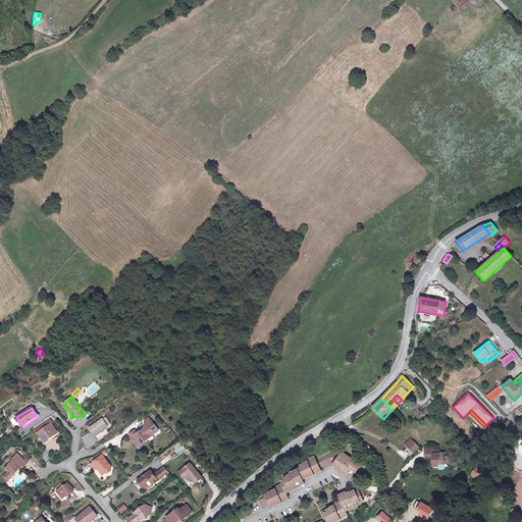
[(135,430),(128,435),(131,437),(131,440),(134,440),(139,441),(142,445),(149,438),(147,436),(150,433),(154,434),(159,431),(149,418),(145,421),(144,428),(139,432),(137,432),(135,430)]
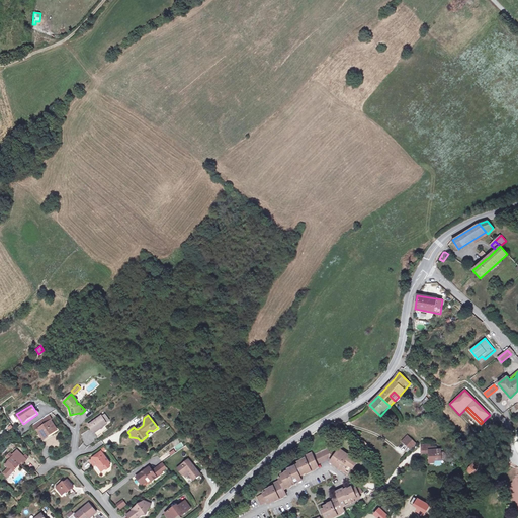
[(107,424),(106,423),(102,417),(101,416),(89,425),(95,433),(105,426),(107,424)]
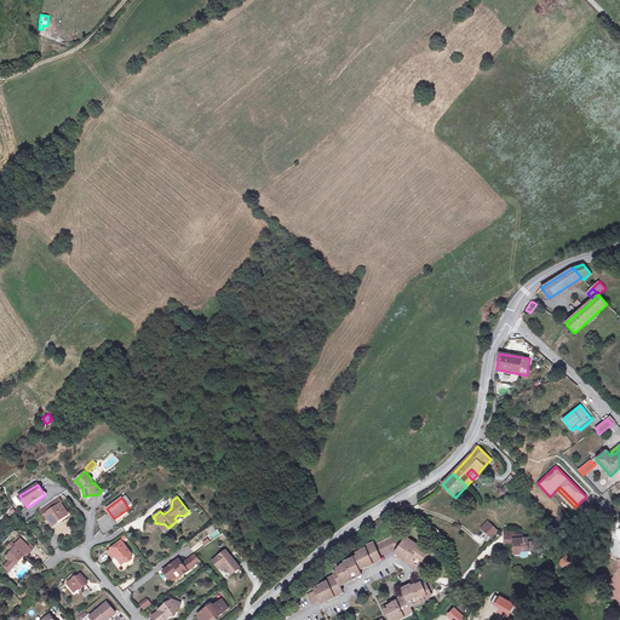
[(61,504),(45,515),(52,527),(58,523),(57,521),(68,514),(61,504)]
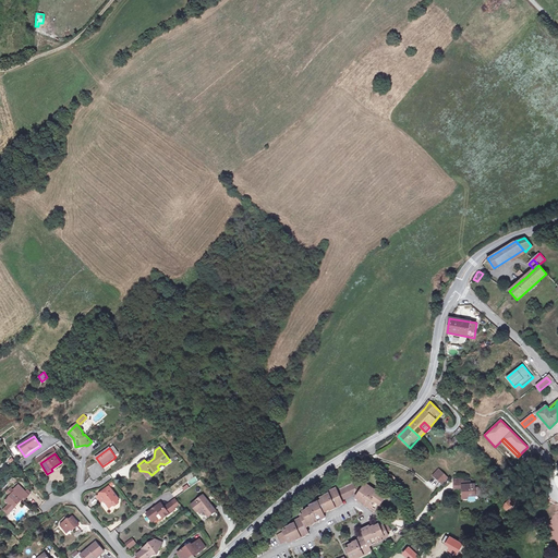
[(113,459),(102,466),(106,471),(117,463),(113,459)]
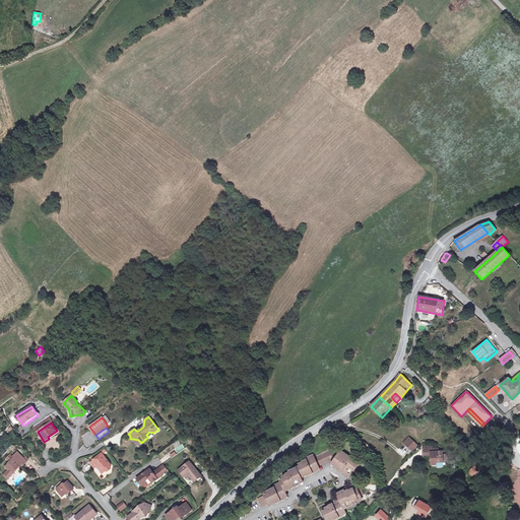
[(418,446),(409,438),(404,444),(412,452),(418,446)]
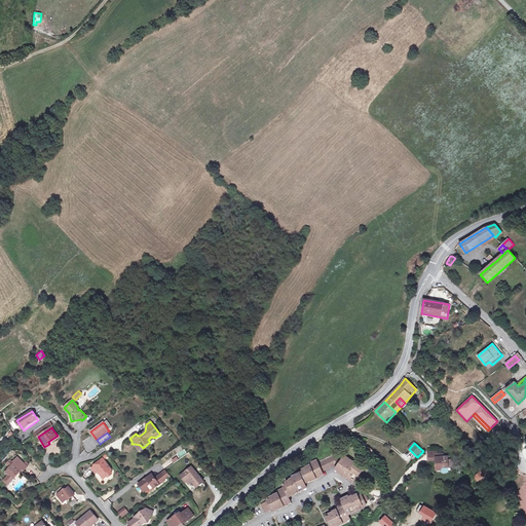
[(181,445),(174,449),(180,458),(187,453),(181,445)]
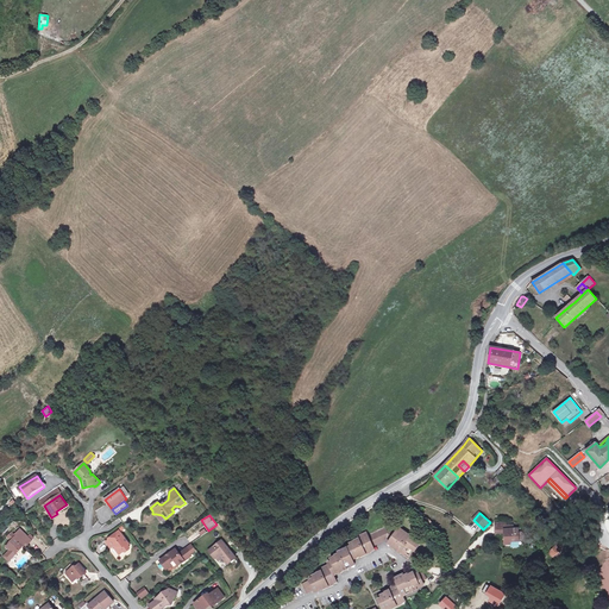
[(523,534),(521,533),(519,533),(519,529),(514,529),(513,526),(507,526),(507,523),(496,523),(496,535),(504,534),(506,545),(512,545),(510,542),(520,541),(519,540),(522,540),(523,538),(523,534)]
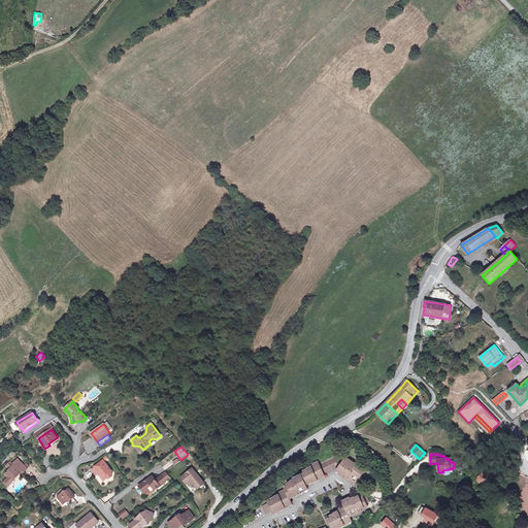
[(321,476),(324,475),(324,473),(323,473),(336,467),(338,468),(338,469),(337,470),(340,472),(339,473),(348,480),(349,477),(356,483),(361,474),(362,475),(365,471),(345,458),(342,462),(336,458),(320,466),(318,462),(310,466),(311,468),(303,471),(304,474),(294,480),(295,482),(287,485),(288,487),(285,489),(286,490),(277,494),(278,496),(271,500),(272,502),(262,506),(266,515),(272,512),(273,513),(279,509),(281,512),(290,506),(289,504),(292,503),(289,497),(295,494),(296,496),(305,492),(304,490),(307,488),(305,484),(311,481),(312,483),(322,479),(321,476)]
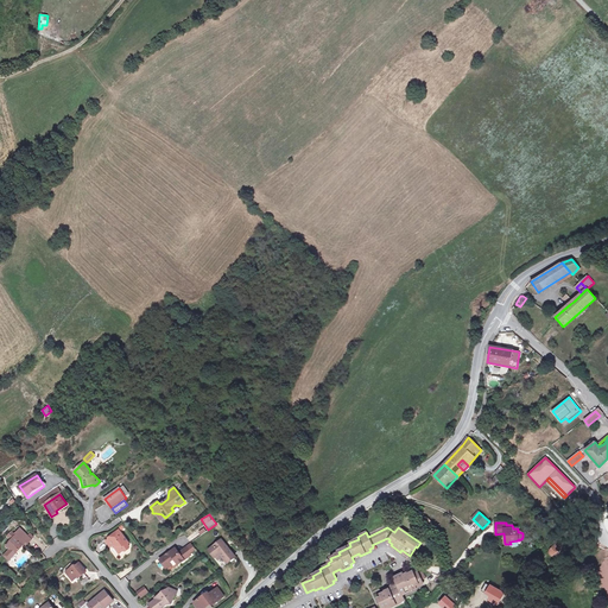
[(27,537),(19,530),(16,533),(17,534),(16,537),(12,540),(6,546),(11,550),(14,555),(25,543),(27,544),(31,540),(27,537)]
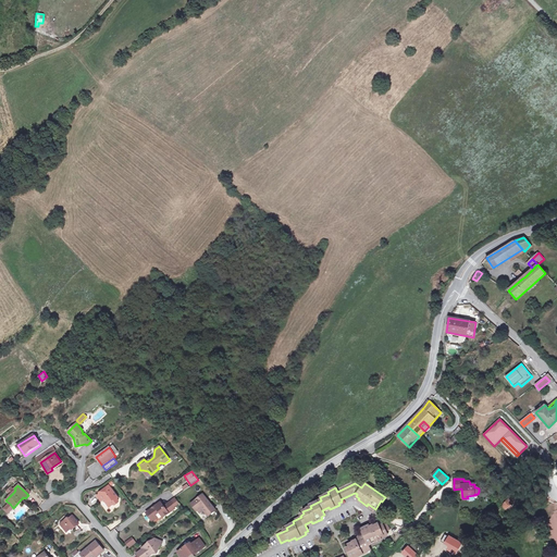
[(103,492),(97,496),(101,502),(103,499),(109,507),(112,505),(115,505),(118,503),(119,500),(116,499),(118,498),(109,485),(102,491),(103,492)]
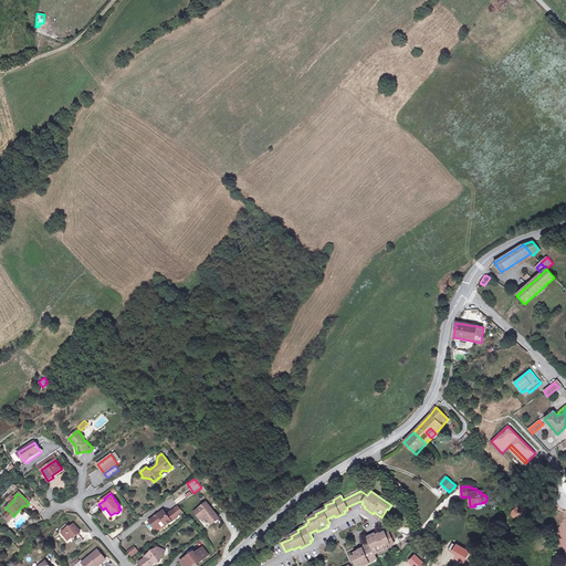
[(205,515),(207,519),(212,525),(219,519),(206,503),(195,512),(200,519),(205,515)]
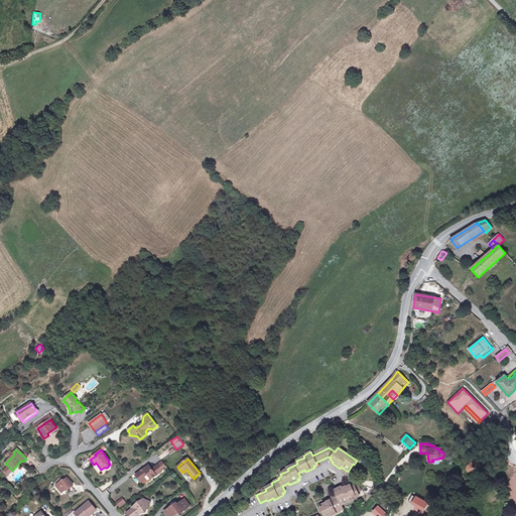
[(162,462),(157,465),(162,471),(167,468),(162,462)]
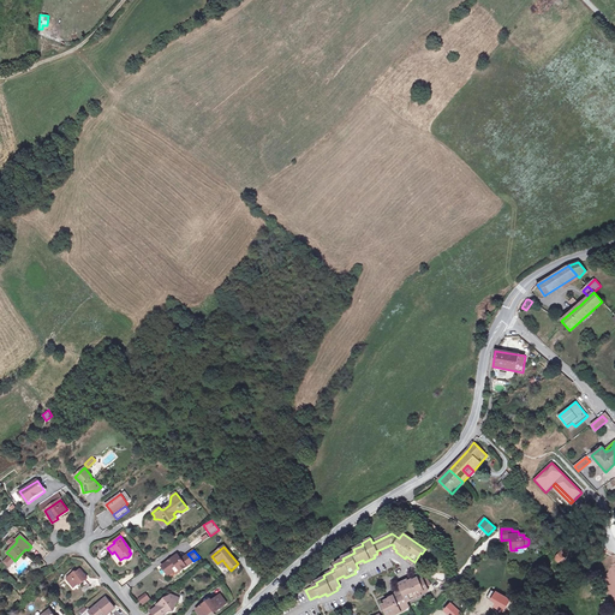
[(177,555),(161,567),(167,574),(174,569),(173,568),(175,567),(178,566),(179,568),(181,571),(193,561),(187,554),(180,560),(177,555)]
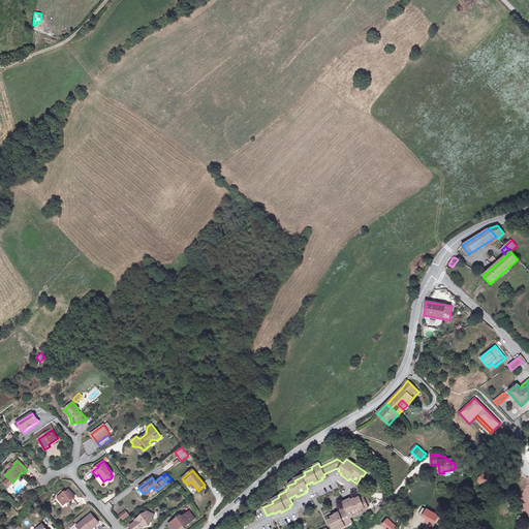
[(9,478),(4,484),(7,487),(12,483),(9,478)]
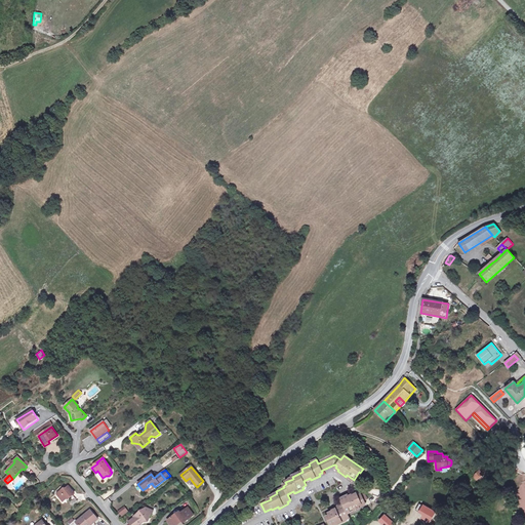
[(64,488),(56,494),(63,501),(70,495),(71,497),(74,494),(68,486),(65,489),(64,488)]
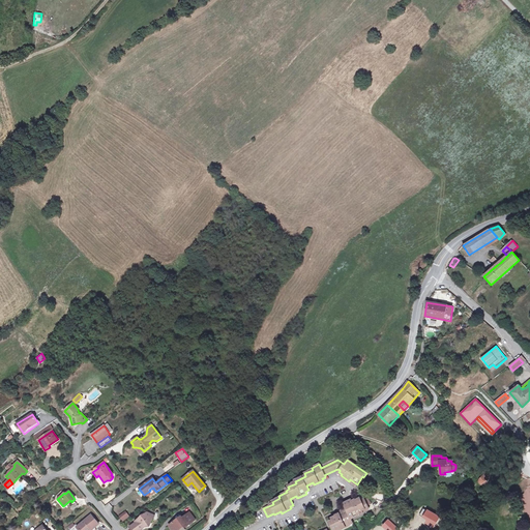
[(362,511),(369,508),(367,505),(364,499),(361,501),(360,499),(357,500),(356,498),(344,504),(346,509),(333,514),(334,518),(331,519),(332,521),(329,522),(332,529),(334,529),(340,528),(341,529),(350,526),(349,524),(352,522),(350,517),(353,516),(354,518),(363,512),(362,511)]
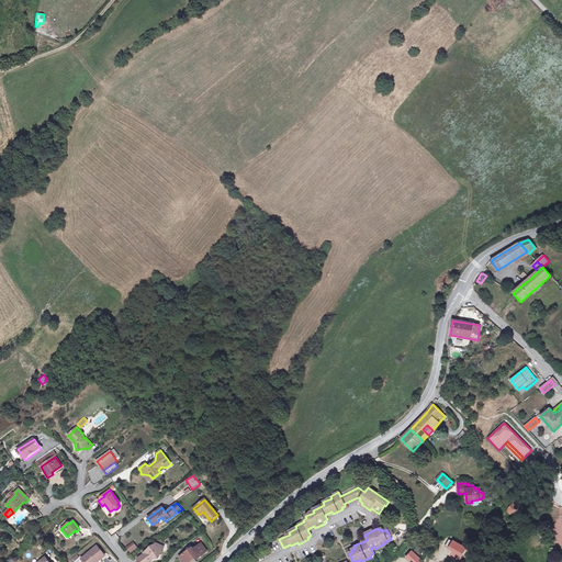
[(467,549),(453,540),(448,549),(452,552),(450,554),(459,561),(467,549)]
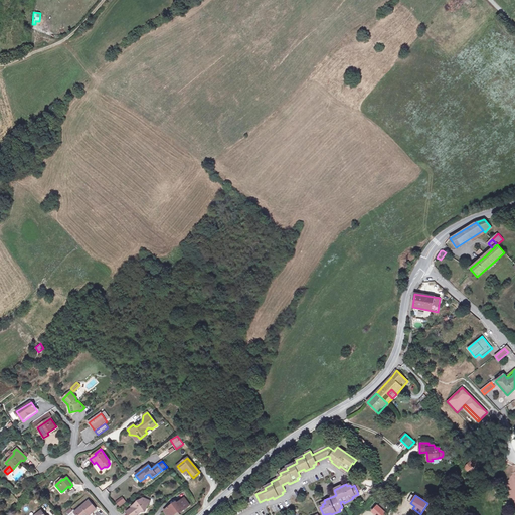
[(132,508),(126,512),(128,514),(137,514),(141,512),(146,512),(148,505),(146,502),(147,500),(143,498),(138,502),(139,503),(137,504),(135,504),(131,507),(132,508)]
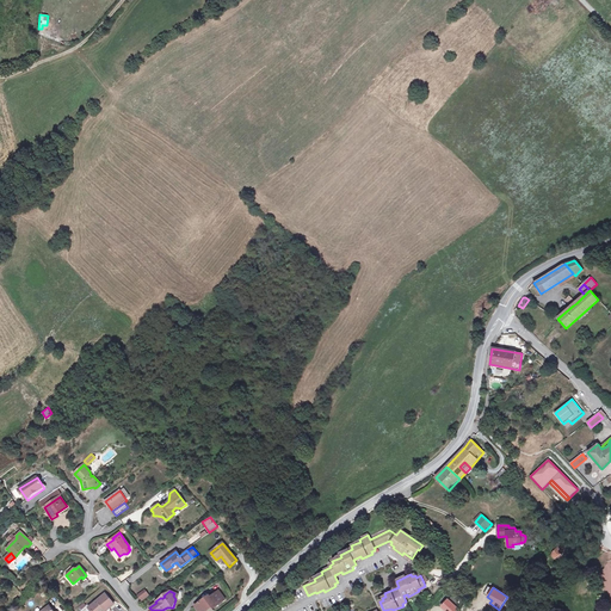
[(115,604),(105,593),(88,608),(91,610),(103,610),(105,610),(106,610),(115,604)]
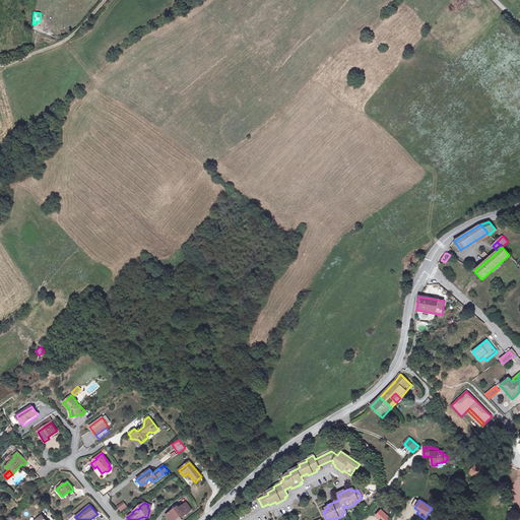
[(179,508),(178,507),(167,515),(170,519),(175,519),(183,514),(184,516),(189,512),(184,505),(179,508)]
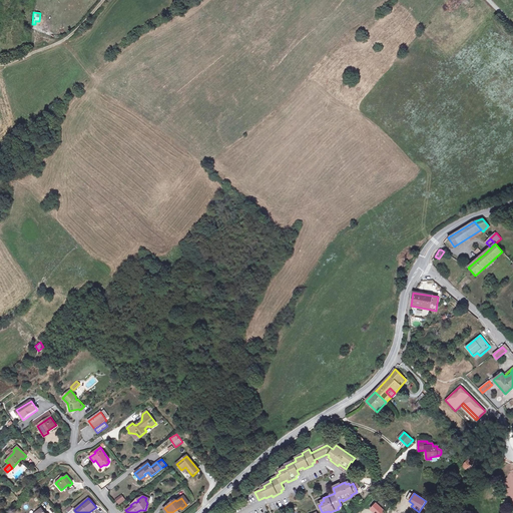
[(387,512),(376,503),(370,510),(373,512),(387,512)]
